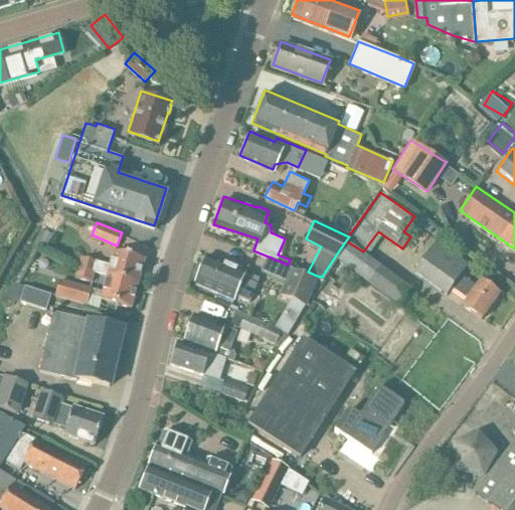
[(462,303),(480,317),(499,292),(480,278),(476,284),(460,274),(468,263),(437,238),(413,271),(447,295),(452,287),(466,297),(462,303)]
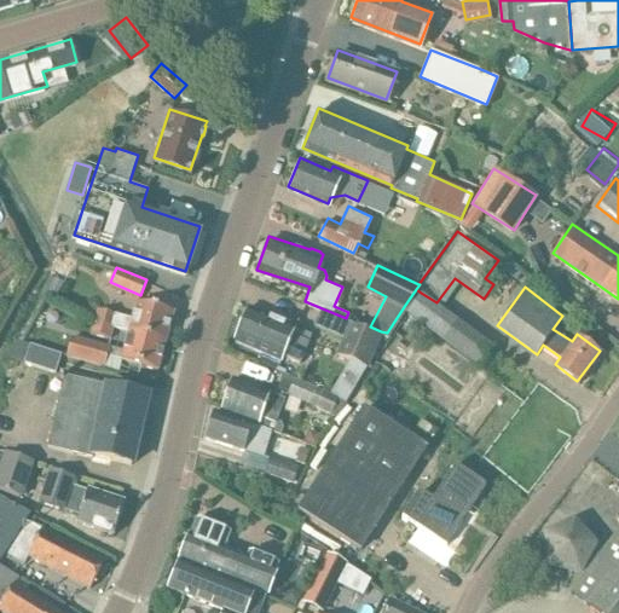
[(93,316),(166,339),(174,308),(138,298),(133,316),(97,305),(93,316)]
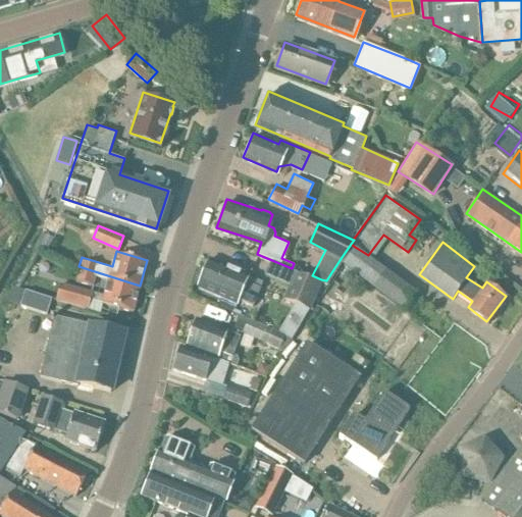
[(239,298),(252,303),(259,287),(246,280),(249,273),(209,256),(197,285),(237,302),(239,298)]
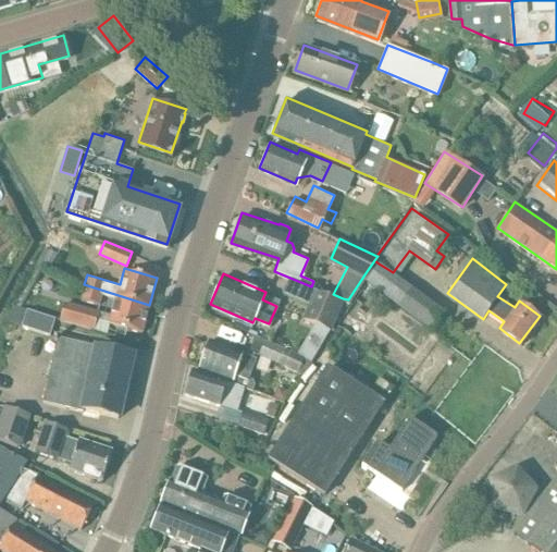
[(141,330),(149,305),(84,284),(79,297),(98,303),(97,308),(65,298),(59,319),(90,329),(95,316),(141,330)]
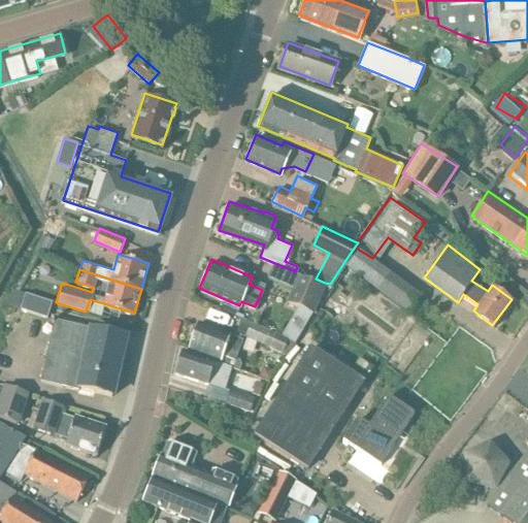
[(297,272),(287,300),(315,311),(325,283),(316,279),(297,272)]
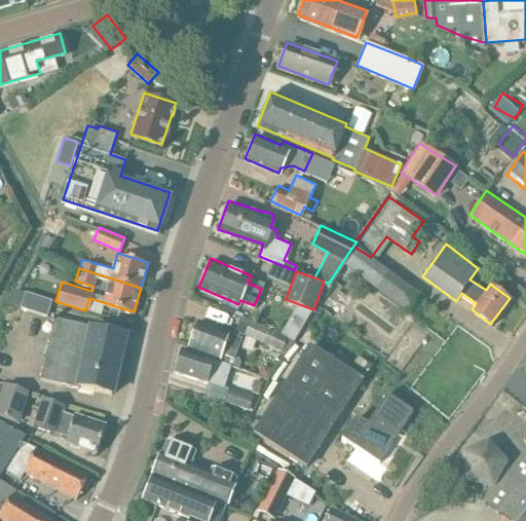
[(21,307),(48,315),(52,299),(25,291),(21,307)]
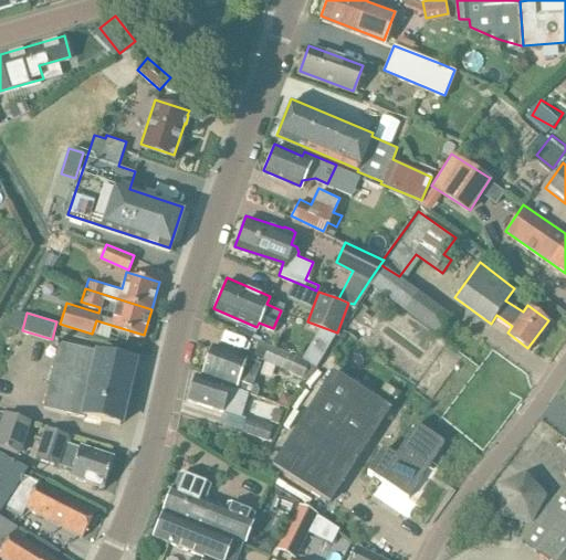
[(248,391),(257,393),(259,388),(254,379),(261,361),(260,361),(262,357),(310,379),(316,363),(282,347),(268,341),(266,341),(260,338),(251,358),(213,342),(202,370),(237,383),(236,386),(248,390),(248,391)]
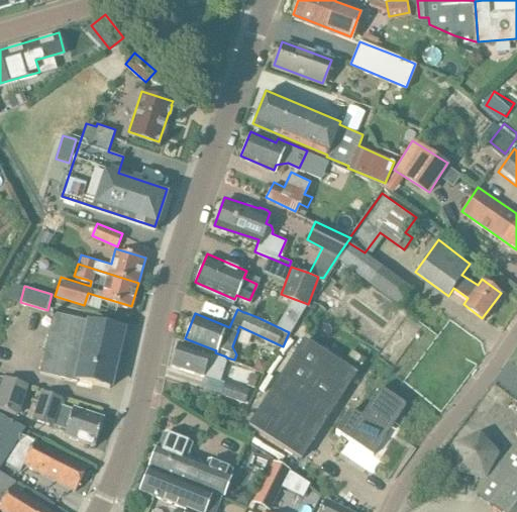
[(46,342),(116,359),(123,329),(90,321),(90,319),(55,311),(46,342)]
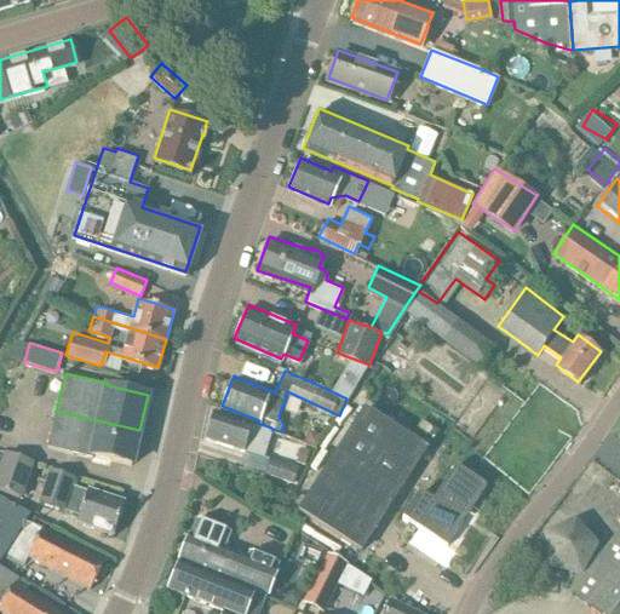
[(428,446),(365,405),(297,509),(361,549),(428,446)]
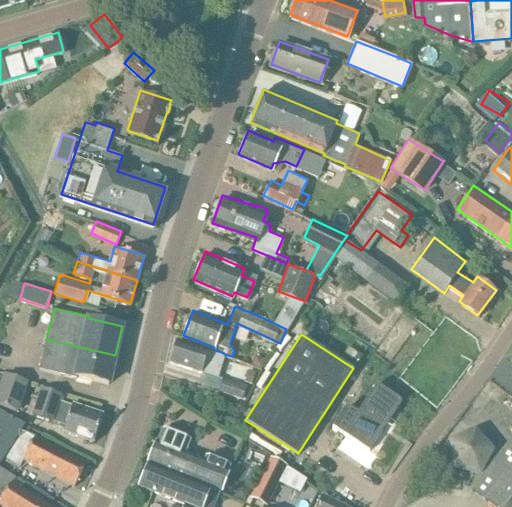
[(169,359),(217,375),(224,354),(224,353),(213,349),(213,350),(176,338),(169,359)]
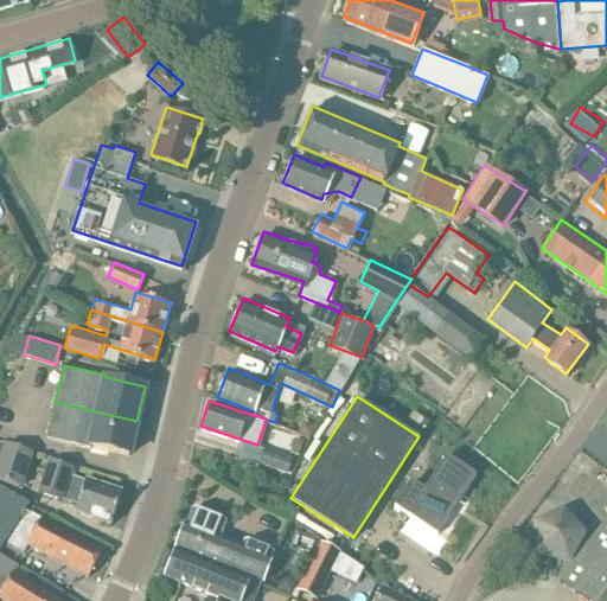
[(90,443),(129,453),(136,421),(55,402),(48,436),(90,446),(90,443)]
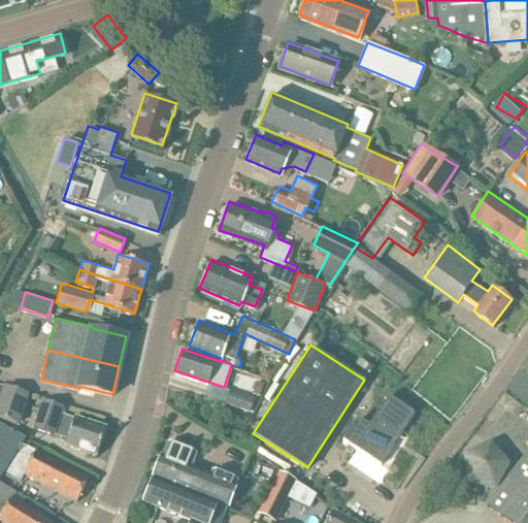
[(29,392),(4,383),(0,396),(0,417),(15,422),(20,424),(29,392)]
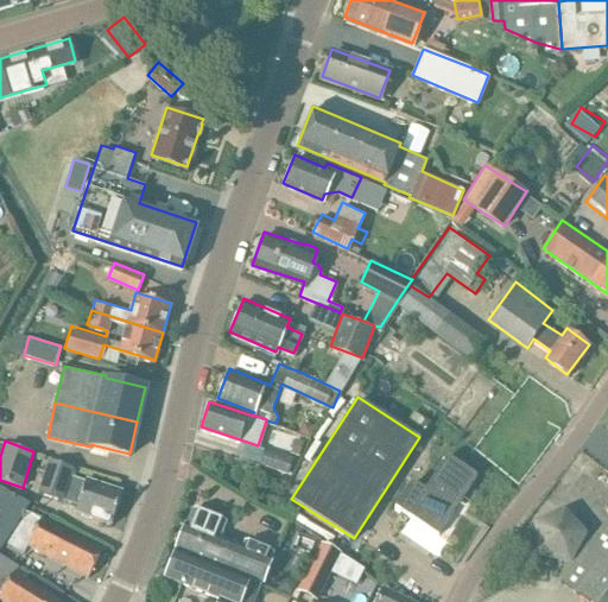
[(292,455),(263,447),(259,461),(287,470),(292,455)]
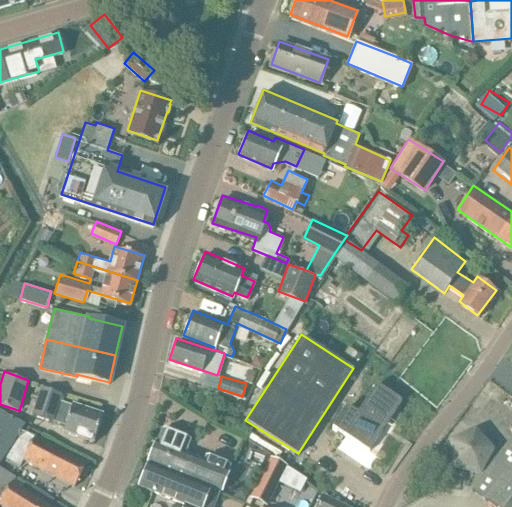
[(390,415),(402,396),(378,381),(359,410),(348,403),(335,423),(346,430),(342,435),(346,437),(349,432),(370,445),(387,419),(392,422),(395,418),(390,415)]
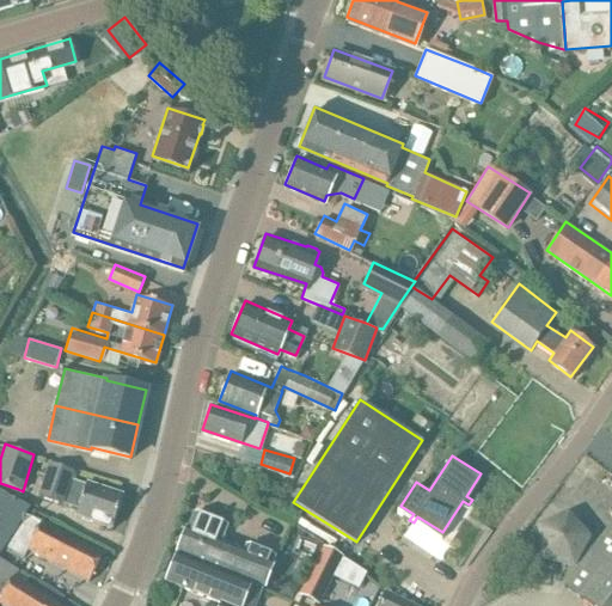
[(77,514),(112,526),(123,493),(71,476),(72,469),(49,461),(38,493),(61,501),(65,491),(83,497),(77,514)]
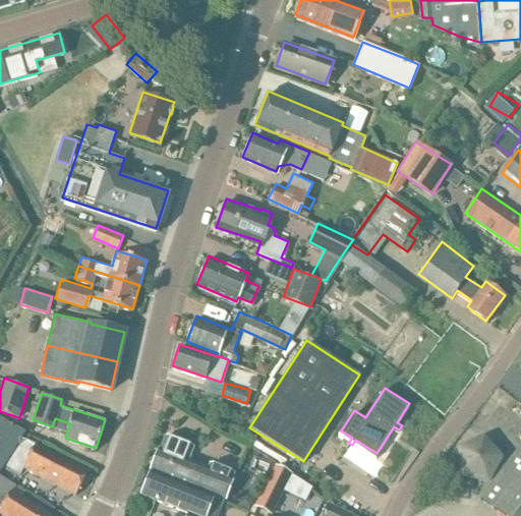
[(0,466),(3,463),(8,465),(8,464),(21,470),(22,465),(75,492),(87,468),(25,438),(25,439),(21,436),(25,430),(13,422),(14,422),(0,414),(0,466)]
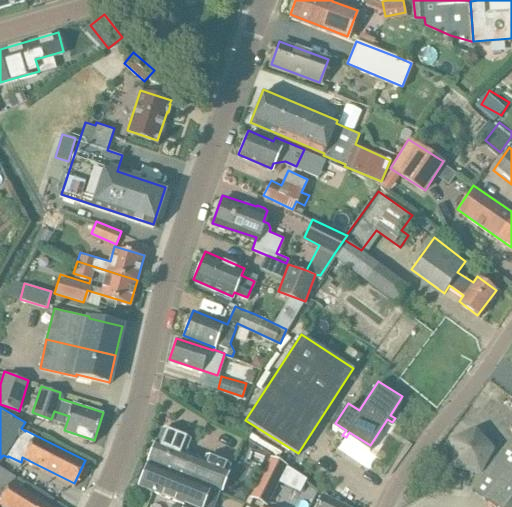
[(163,427),(158,440),(156,439),(149,458),(204,480),(221,487),(228,469),(226,468),(228,463),(206,455),(204,458),(192,454),(184,450),(189,437),(177,432),(163,427)]
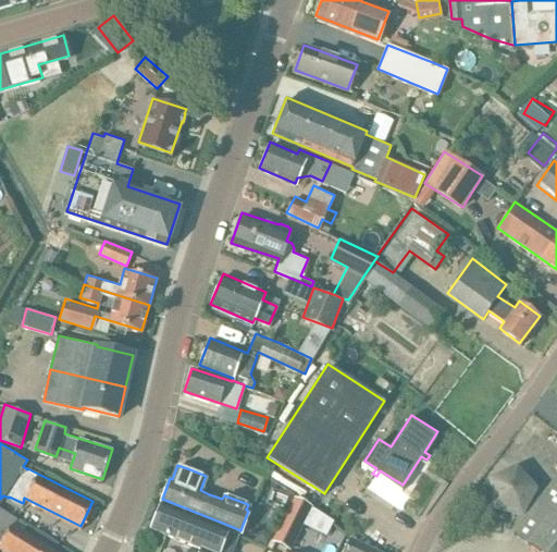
[(494,507),(521,513),(535,488),(516,467),(491,479),(494,507)]
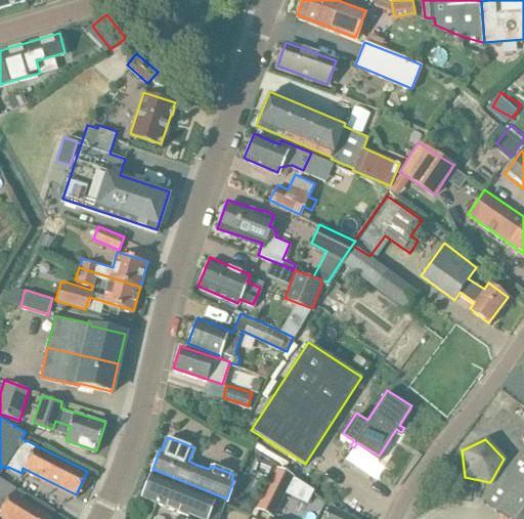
[(523,518),(523,444),(482,500),(509,518),(523,518)]
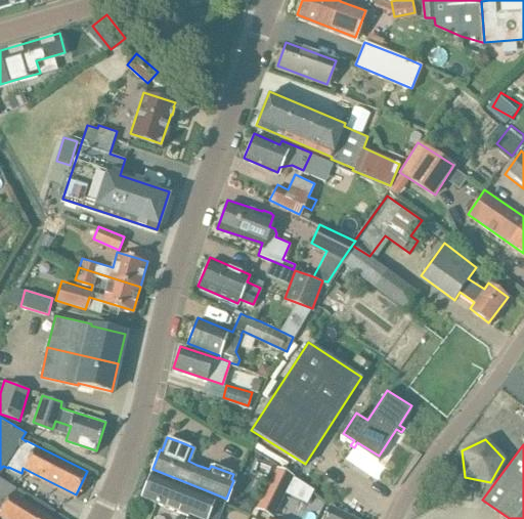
[(277,466),(257,507),(272,514),(293,473),(277,466)]
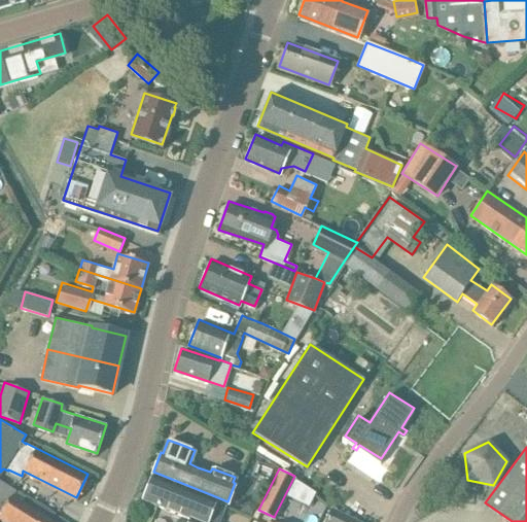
[(187,521),(215,521),(209,519),(216,501),(182,488),(182,487),(152,475),(143,497),(174,510),(173,511),(189,517),(187,521)]
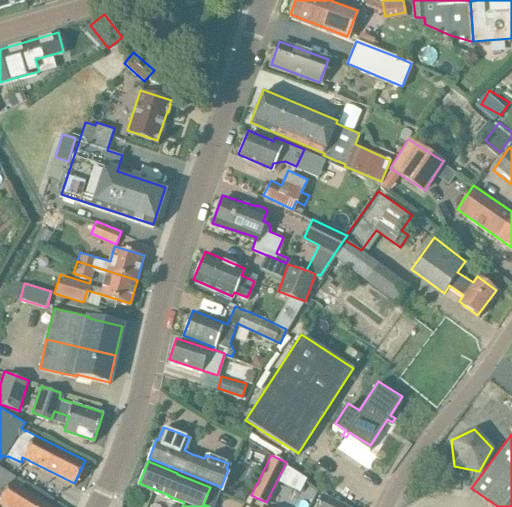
[(0,501),(8,506),(54,506),(13,480),(16,475),(0,465),(0,501)]
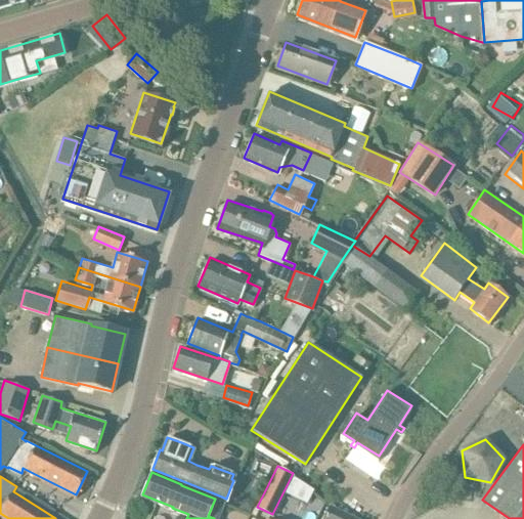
[(322,518),(360,518),(330,505),(322,518)]
